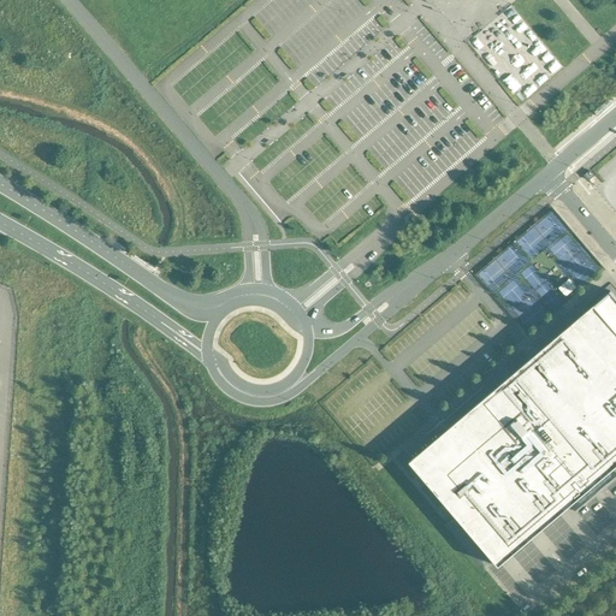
[(569,279),(558,289),(562,294),(573,284),(569,279)]
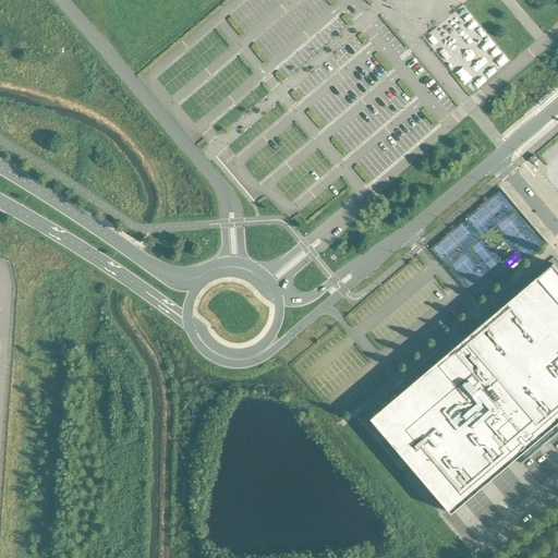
[(519,257),(509,266),(512,270),(522,262),(519,257)]
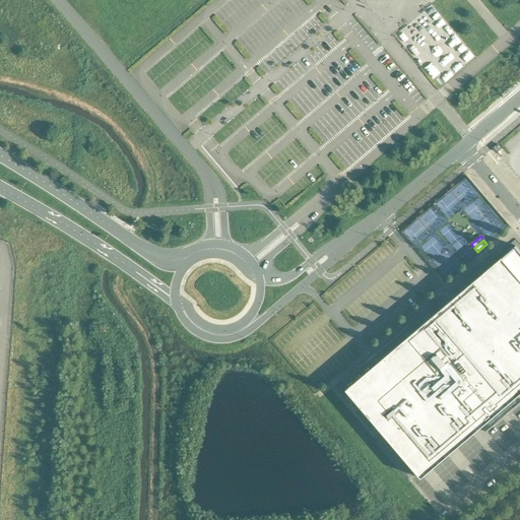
[(376,364),(345,390),(417,474),(419,478),(481,426),(500,410),(504,415),(513,407),(512,406),(515,403),(512,400),(519,392),(519,251),(517,248),(515,245),(514,246),(515,248),(502,259),(501,257),(451,300),(376,364)]
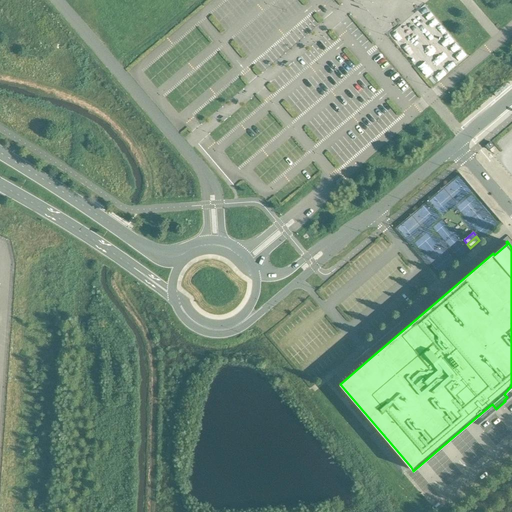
[(475,425),(488,445),(503,435),(490,415),(475,425)]
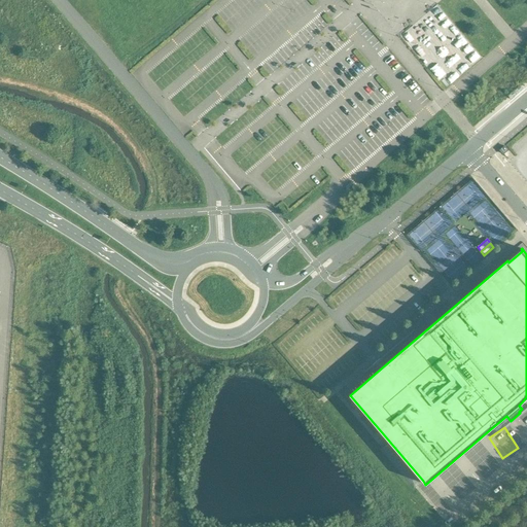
[(484,458),(470,469),(479,479),(492,467),(484,458)]
